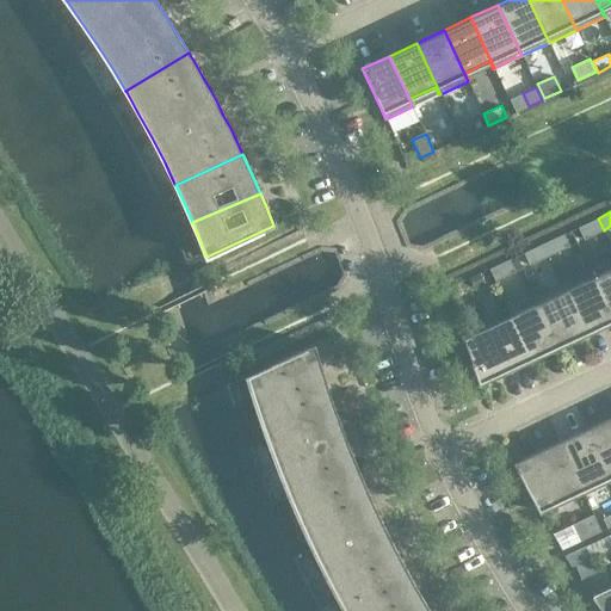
[(604,230),(598,218),(578,227),(584,240),(604,230)]
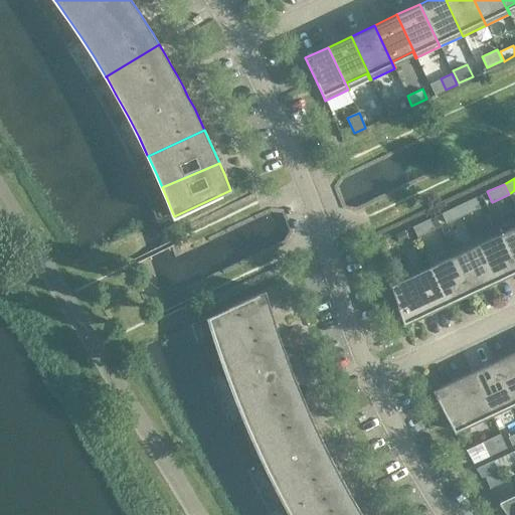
[(475,197),(458,205),(463,215),(480,207),(475,197)]
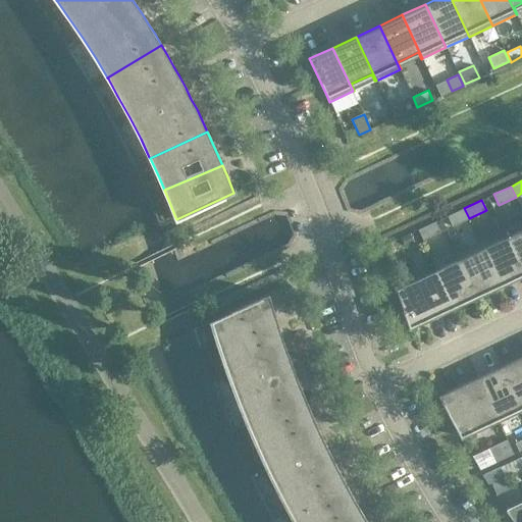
[(469,218),(464,208),(448,216),(452,226),(469,218)]
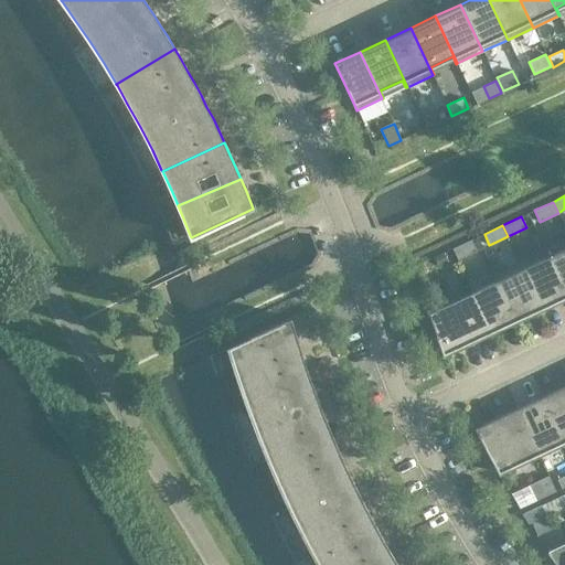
[(457,260),(458,260),(476,252),(471,240),(452,248),(457,260)]
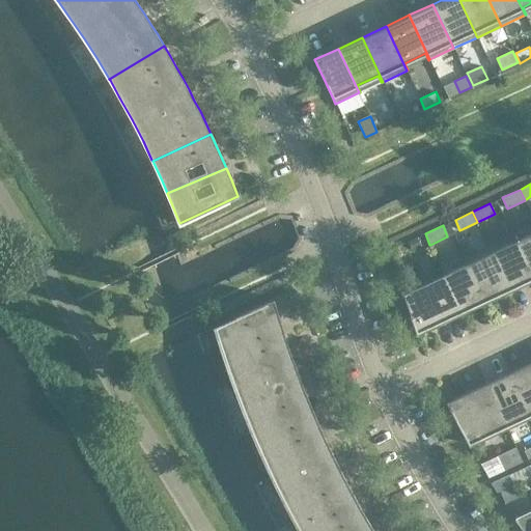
[(530,225),(512,234),(530,275),(530,225)]
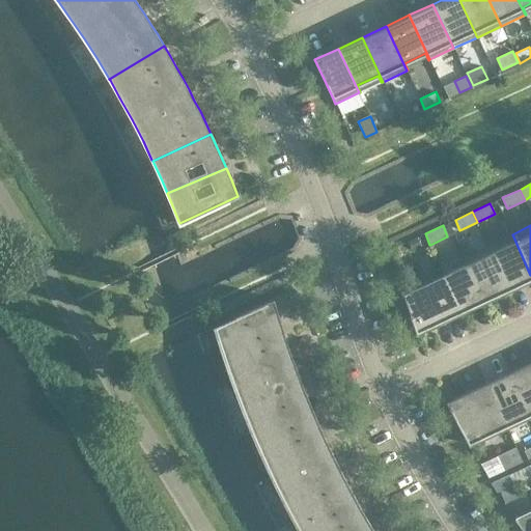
[(530,278),(530,275),(512,234),(488,246),(508,288),(530,278)]
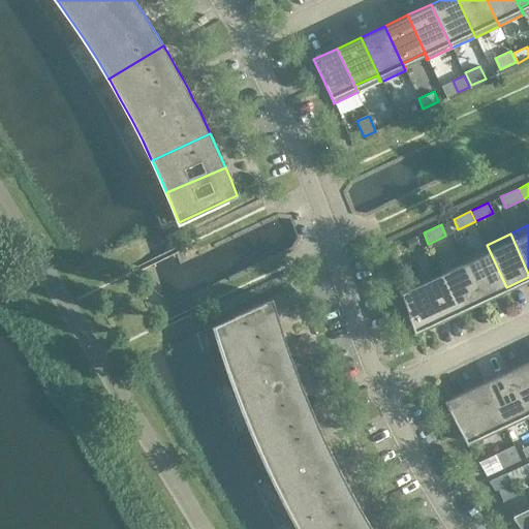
[(414,237),(406,241),(409,248),(418,244),(414,237)]
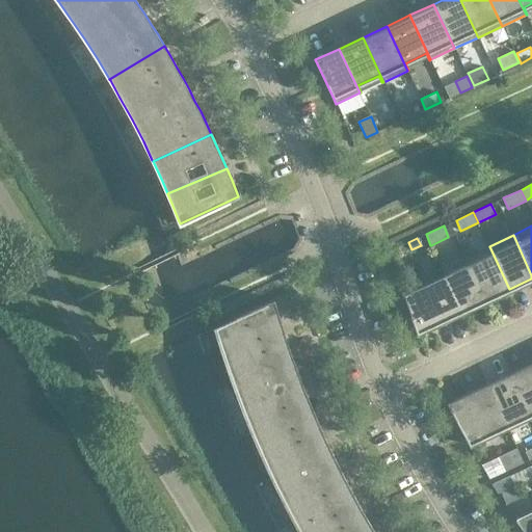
[(509,289),(489,246),(466,257),(485,300),(509,289)]
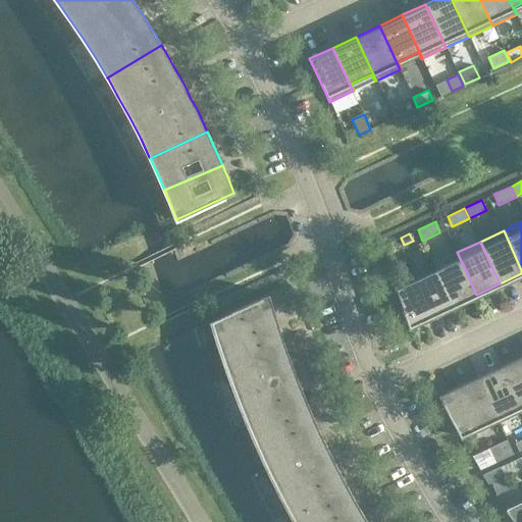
[(476,295),(457,252),(433,263),(454,306),(476,295)]
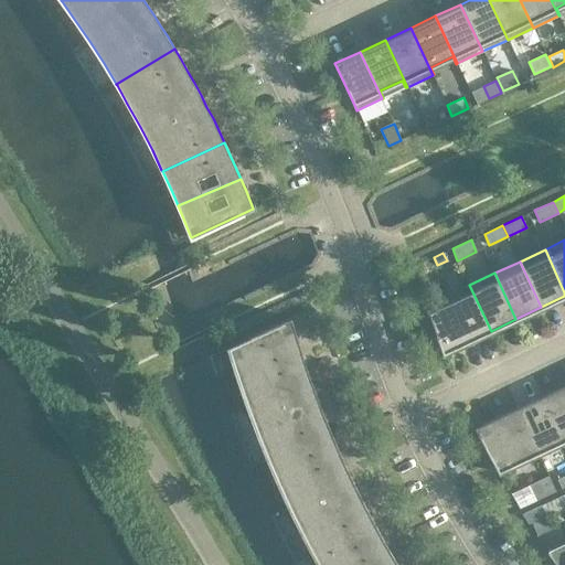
[(491,331),(469,285),(468,286),(470,291),(427,311),(429,317),(436,338),(438,347),(443,355),(460,348),(459,345),(491,331)]
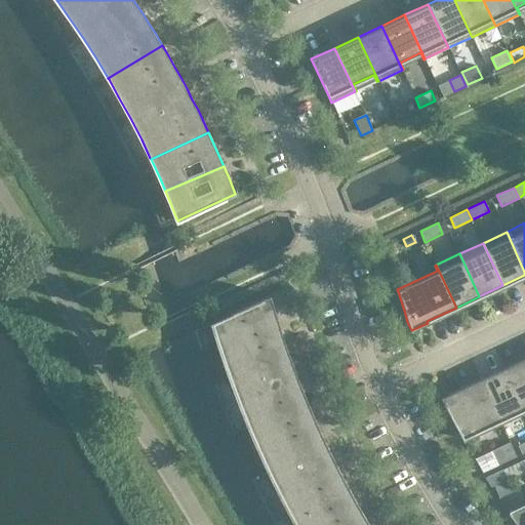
[(270,295),(211,323),(212,325),(214,331),(215,334),(217,344),(218,345),(218,346),(221,355),(230,379),(239,404),(247,425),(248,426),(287,409),(307,401),(303,391),(298,379),(294,369),(290,358),(286,347),(282,336),(279,325),(276,314),(270,295)]
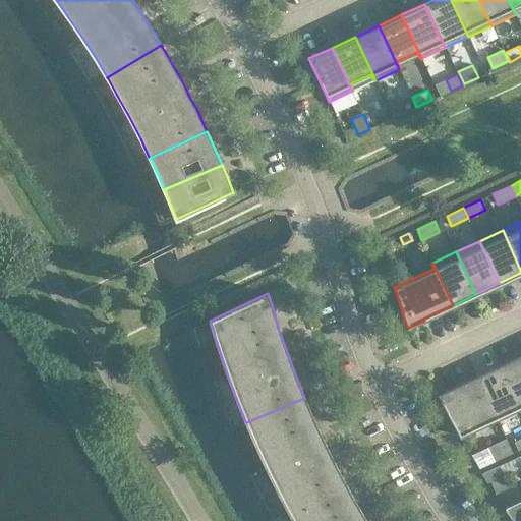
[(520,355),(500,365),(520,411),(520,355)]
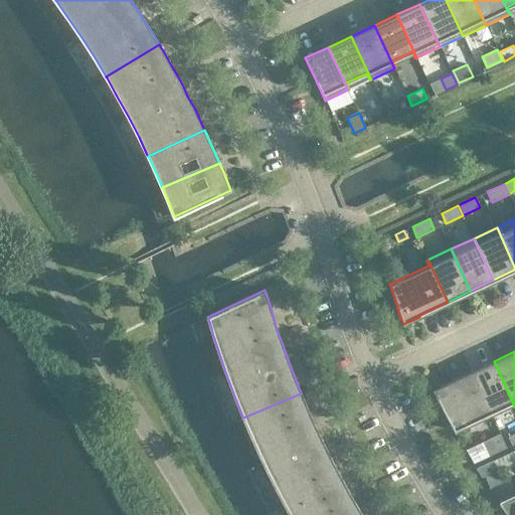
[(514,409),(514,406),(494,361),(471,372),(490,414),(512,403),(514,410),(514,409)]
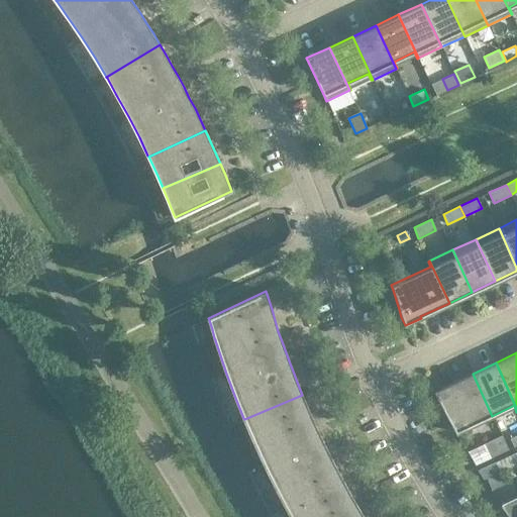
[(492,416),(473,374),(434,392),(455,432),(492,416)]
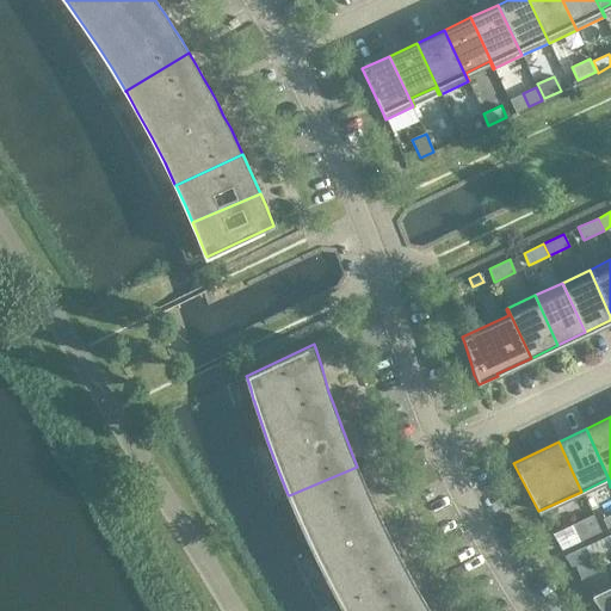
[(334,476),(289,495),(290,498),(300,520),(313,548),(326,575),(338,598),(338,599),(382,576),(403,565),(397,553),(392,541),(386,529),(380,517),(374,504),(368,492),(363,480),(357,467),(334,476)]
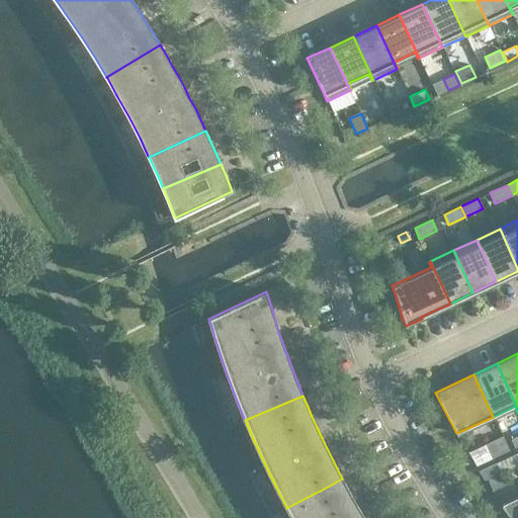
[(485,444),(492,458),(509,450),(502,436),(485,444)]
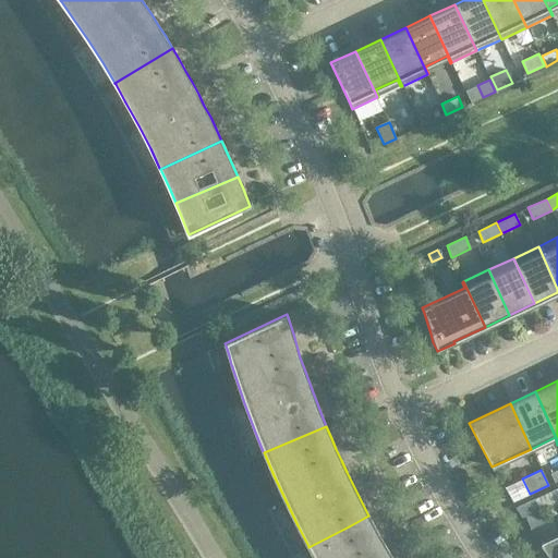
[(536,498),(516,508),(522,518),(538,509),(534,499),(537,498),(536,498)]
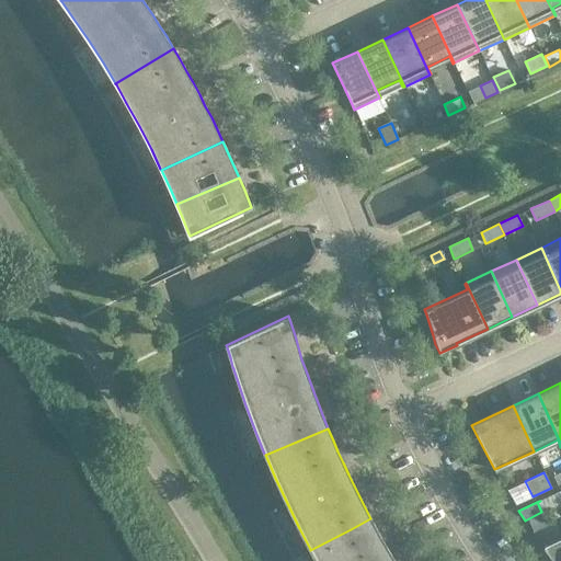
[(351,529),(310,550),(311,552),(316,560),(395,560),(389,550),(382,540),(377,529),(370,518),(351,529)]
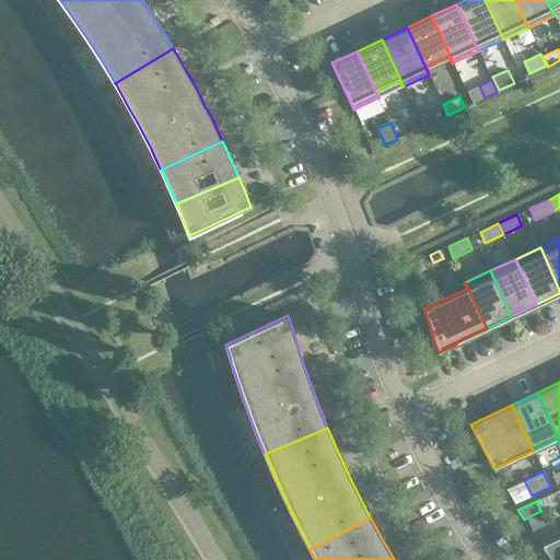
[(559,559),(559,538),(543,546),(541,547),(551,559),(559,559)]
